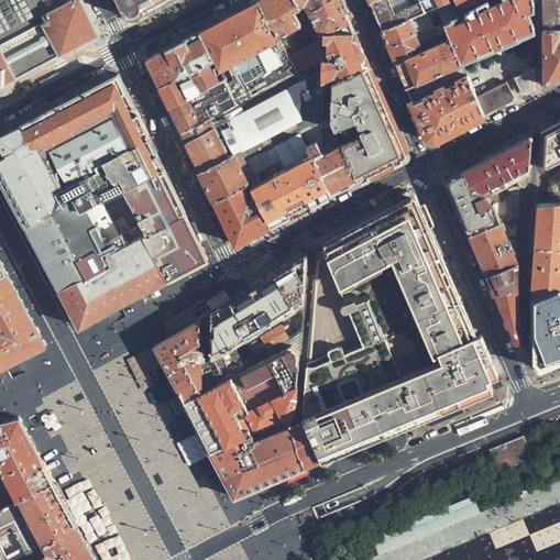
[(0,87),(4,85),(14,80),(97,39),(78,0),(0,0),(0,87)]
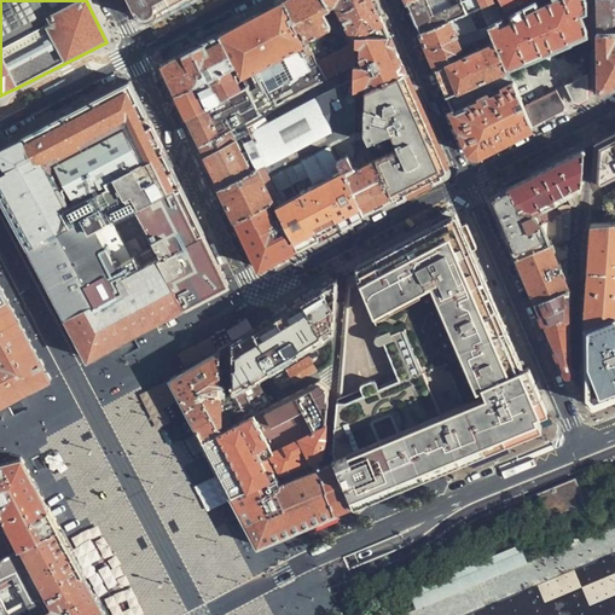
[(126,0),(135,21),(146,22),(189,0),(126,0)]
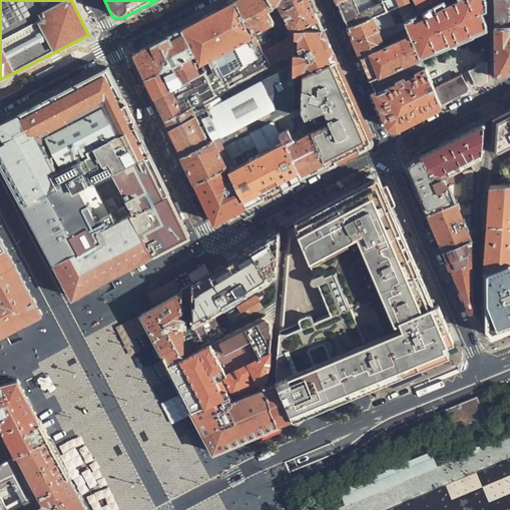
[(272,8),(268,0),(237,0),(233,2),(268,69),(294,56),(293,52),(288,42),(268,52),(266,50),(269,48),(263,38),(267,36),(265,31),(274,26),(269,17),(274,15),(271,9),(272,8)]
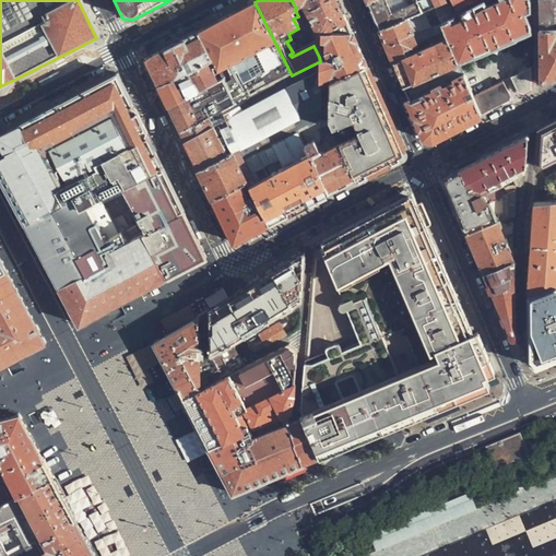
[(292,0),(296,9),(295,10),(298,16),(314,46),(319,57),(320,36),(344,24),(333,0),(292,0)]
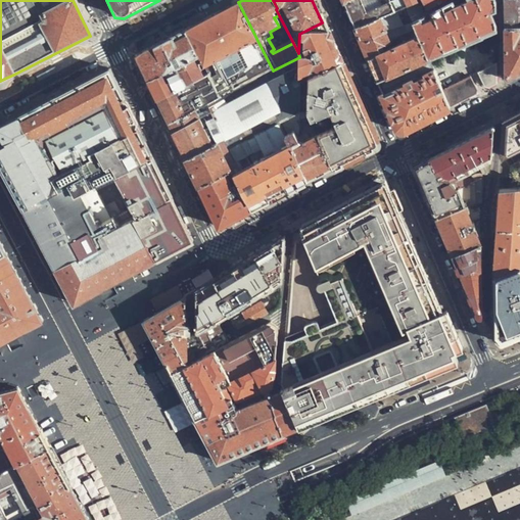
[(351,0),(341,5),(346,16),(352,31),(394,13),(386,0),(351,0)]
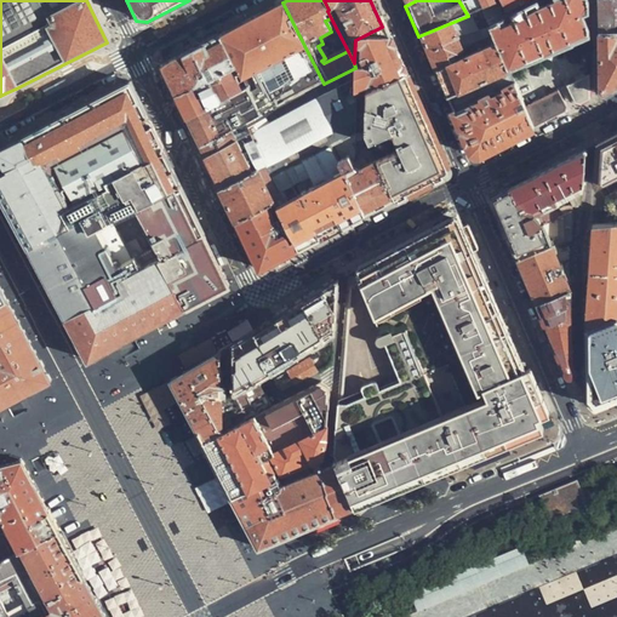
[(458,0),(468,16),(492,6),(489,0),(458,0)]
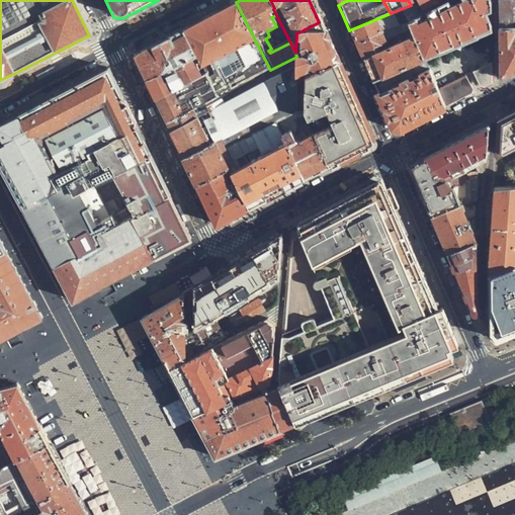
[(488,3),(486,0),(458,0),(460,2),(448,8),(445,4),(425,15),(427,20),(420,24),(418,19),(406,25),(408,31),(410,34),(422,61),(436,55),(437,56),(458,48),(475,40),(475,38),(489,32),(489,26),(484,15),(488,13),(488,3)]
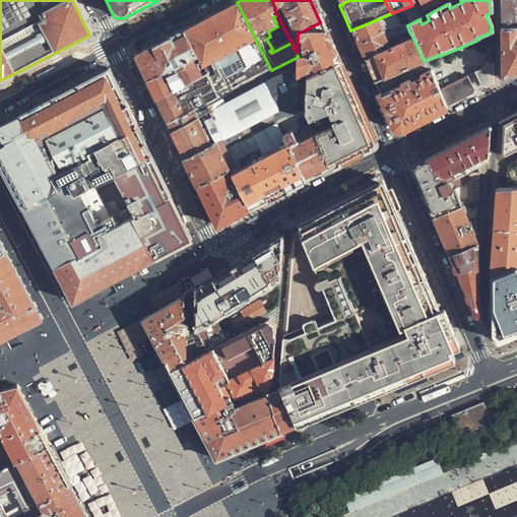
[(414,0),(422,12),(442,0),(414,0)]
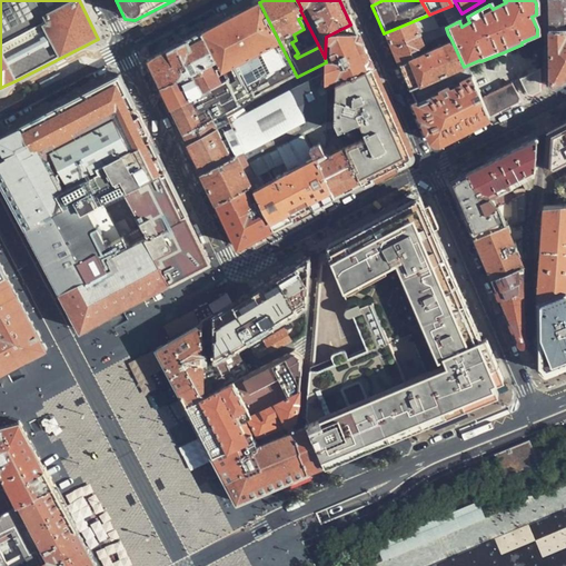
[(565,0),(546,0),(546,19),(546,31),(564,31),(565,29),(565,0)]
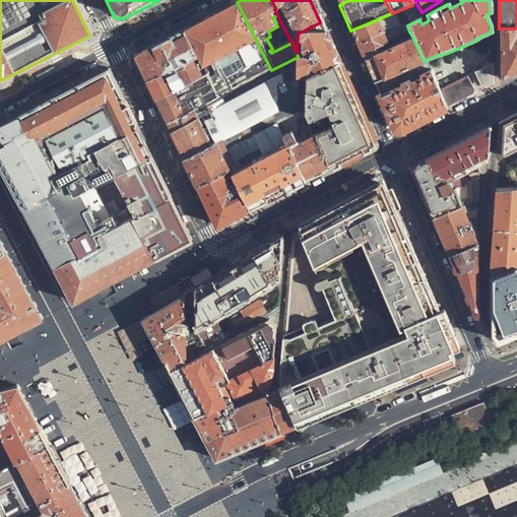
[(271,70),(237,2),(182,31),(197,57),(207,77),(217,98),(271,70)]
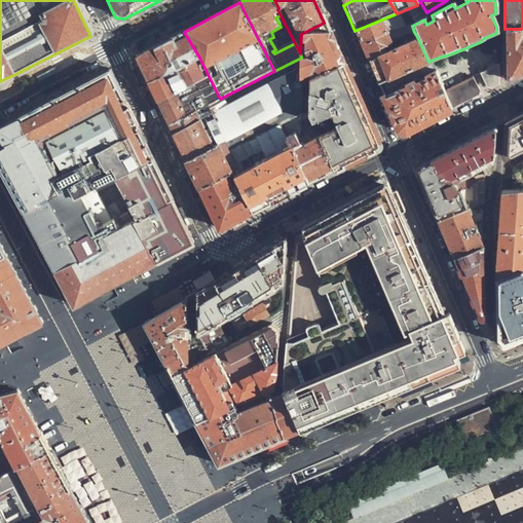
[(397,13),(355,31),(366,57),(368,62),(394,51),(387,46),(391,45),(390,42),(386,33),(410,23),(412,26),(424,20),(417,5),(397,13)]
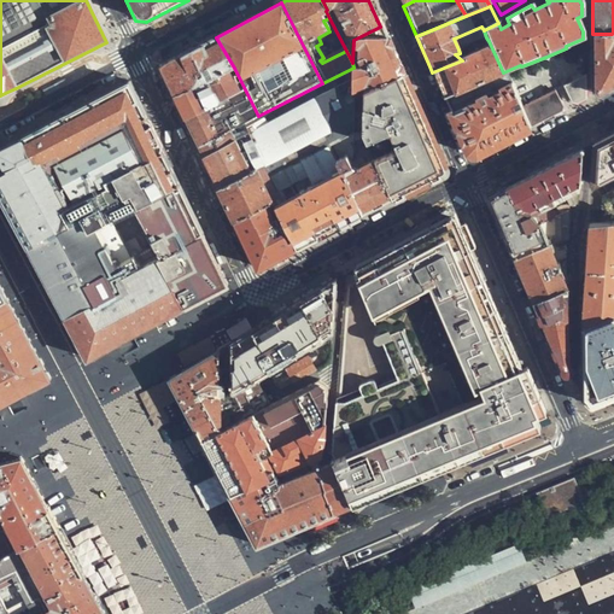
[(391,51),(380,27),(354,40),(352,63),(354,68),(352,100),(362,95),(402,76),(391,51)]
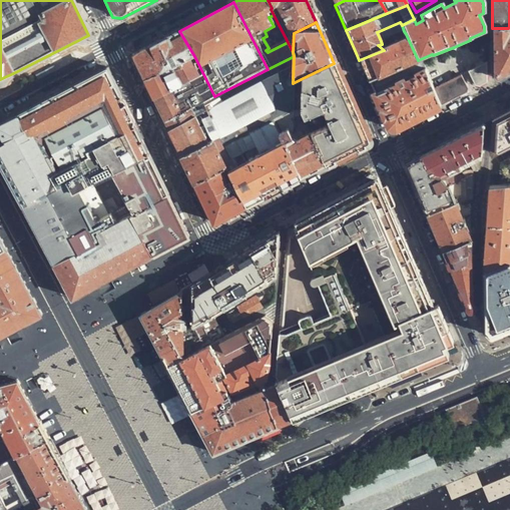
[(377,32),(381,41),(404,31),(402,25),(400,22),(377,32)]
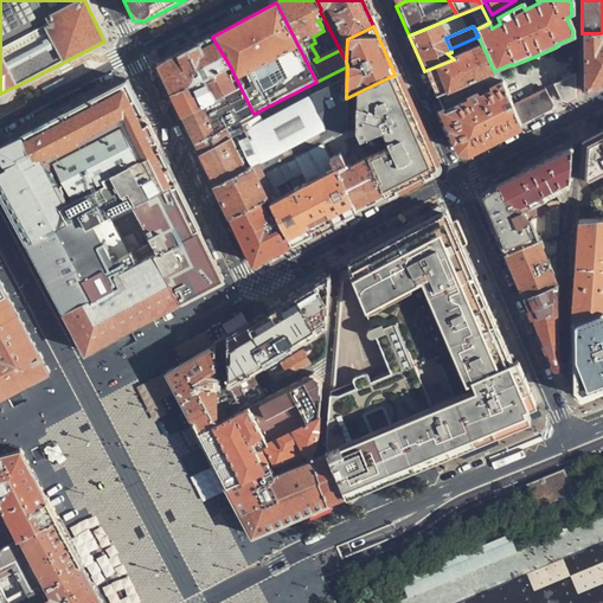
[(601,33),(582,33),(584,89),(587,91),(602,83),(602,38),(602,39),(601,33)]
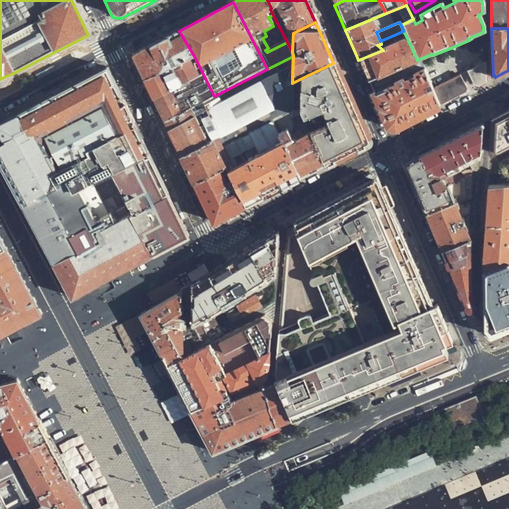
[(194,56),(179,31),(156,43),(131,56),(144,82),(194,56)]
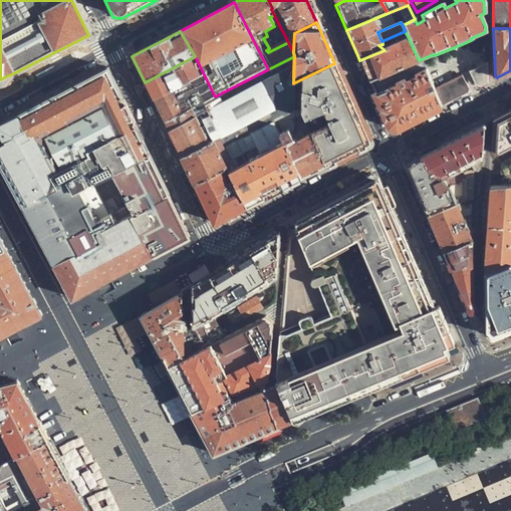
[(385,50),(359,60),(367,77),(368,81),(419,60),(407,34),(405,35),(406,41),(385,50)]
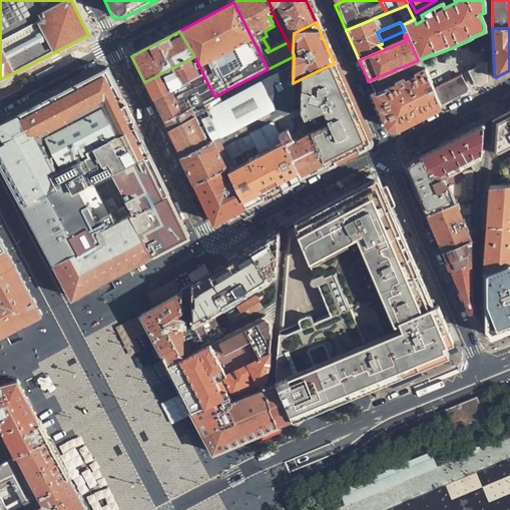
[(194,56),(144,82),(152,100),(204,76),(194,56)]
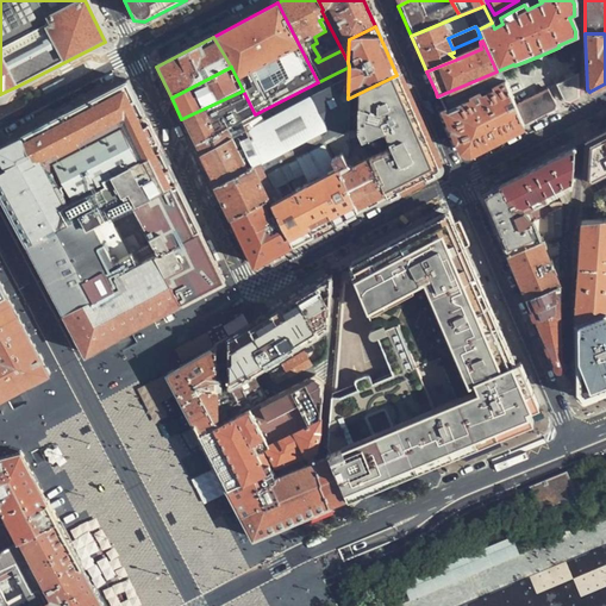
[(349,67),(318,82),(255,114),(229,130),(243,161),(247,170),(257,164),(264,179),(347,135),(345,133),(348,99),(349,67)]
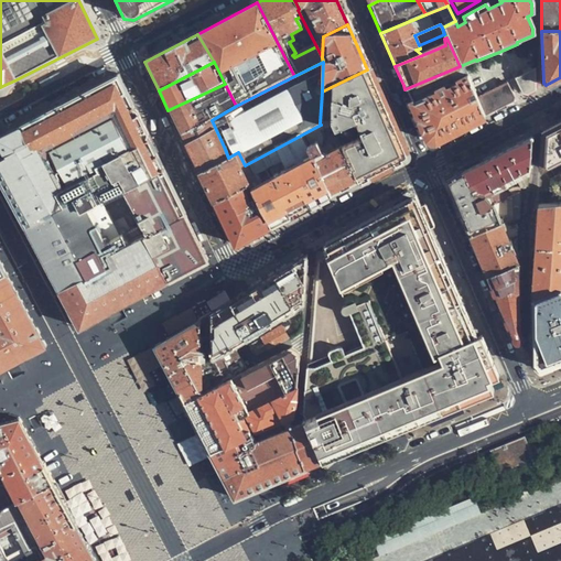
[(460,66),(405,89),(427,140),(434,143),(459,130),(484,118),(475,99),(460,66)]
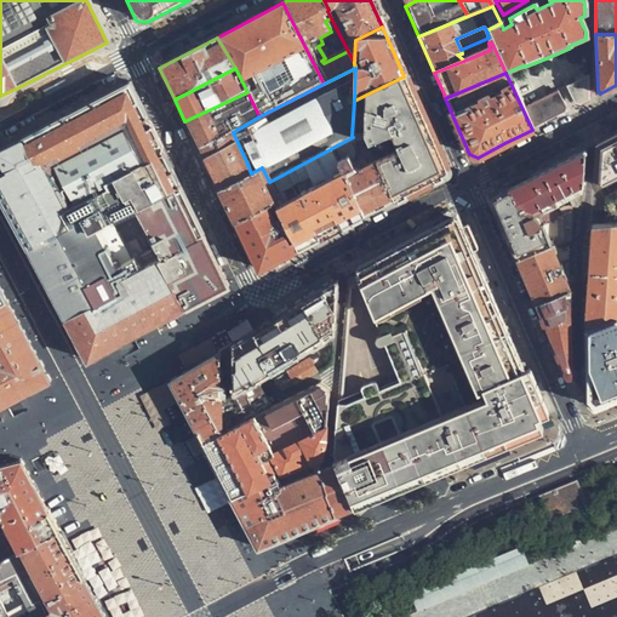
[(573,106),(578,106),(587,102),(587,78),(583,79),(581,75),(571,80),(573,84),(564,89),(573,106)]
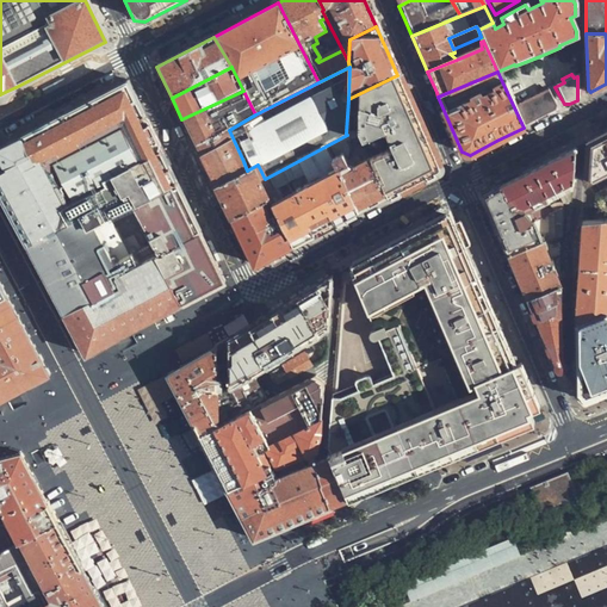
[(359,141),(386,199),(413,185),(439,172),(419,124),(397,75),(358,94),(357,134),(359,141)]
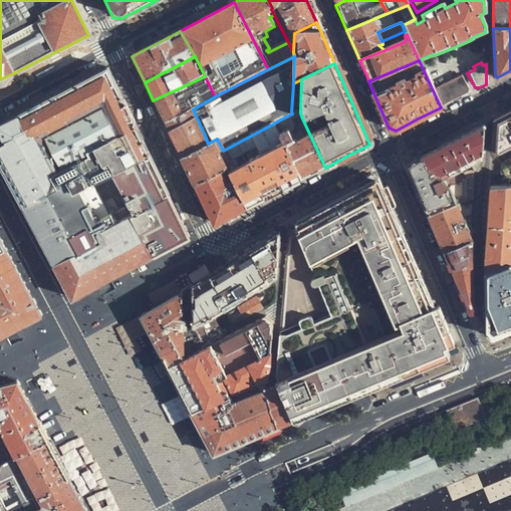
[(0,172),(68,301),(72,299),(115,276),(121,273),(186,239),(184,234),(102,72),(0,125),(0,172)]
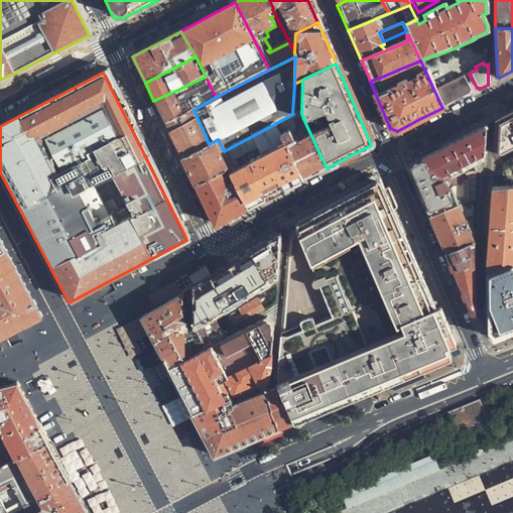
[(206,77),(153,101),(158,112),(171,138),(177,151),(206,136),(194,110),(216,97),(206,77)]
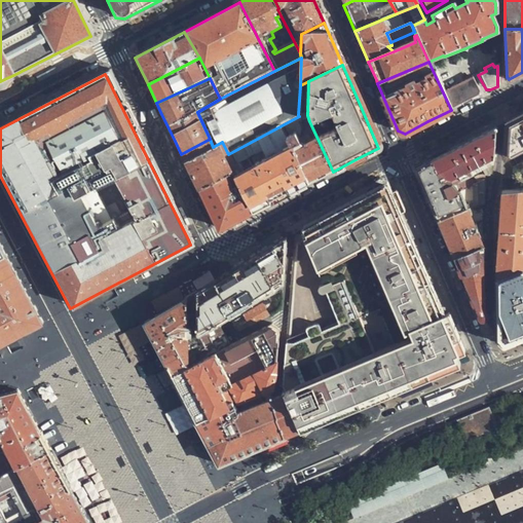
[(471,79),(443,92),(451,110),(477,97),(478,92),(471,79)]
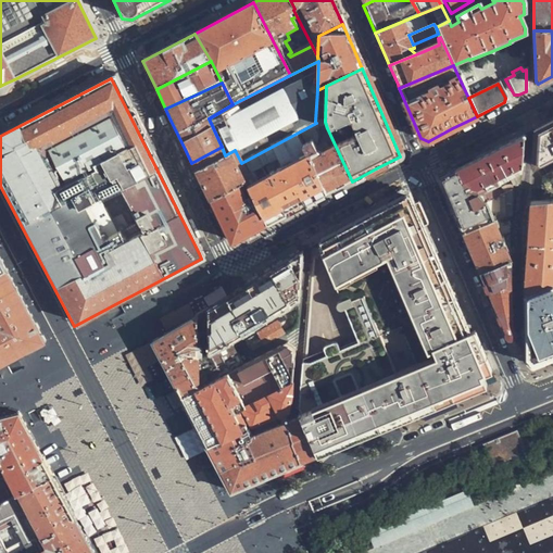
[(552,121),(532,132),(528,204),(552,203),(552,183),(548,183),(543,162),(552,156),(552,121)]
